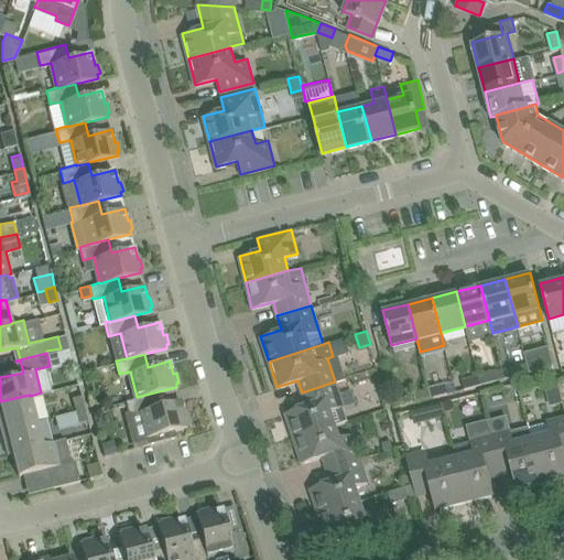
[(542,357),(525,362),(529,370),(544,367),(542,357)]
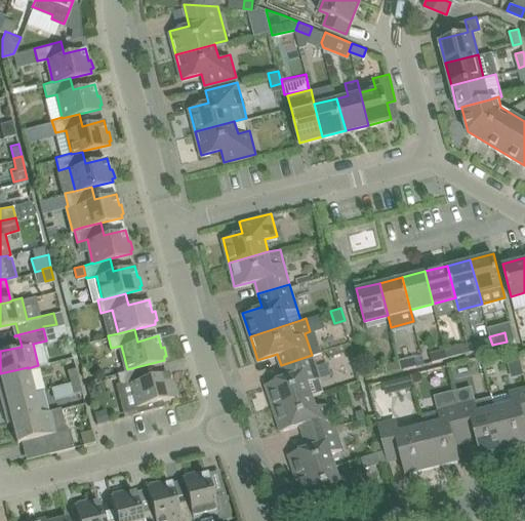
[(492,345),(489,336),(475,341),(477,349),(492,345)]
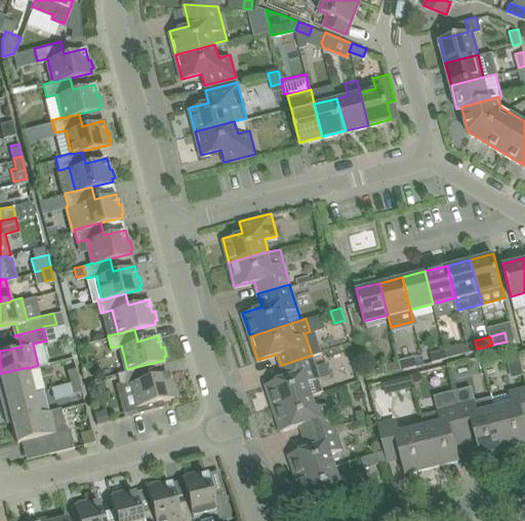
[(458,345),(444,348),(446,357),(461,353),(458,345)]
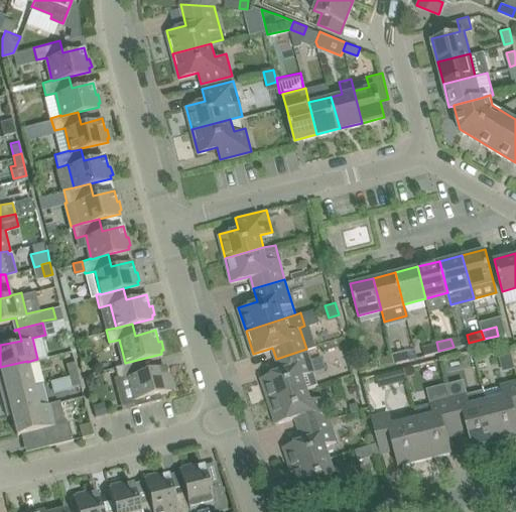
[(438,351),(436,342),(422,346),(424,354),(438,351)]
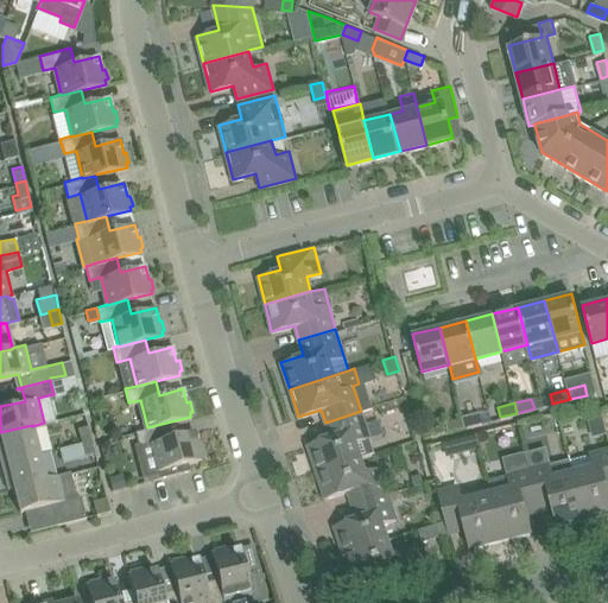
[(306,444),(316,470),(361,456),(356,442),(369,437),(361,411),(325,423),(329,436),(306,444)]
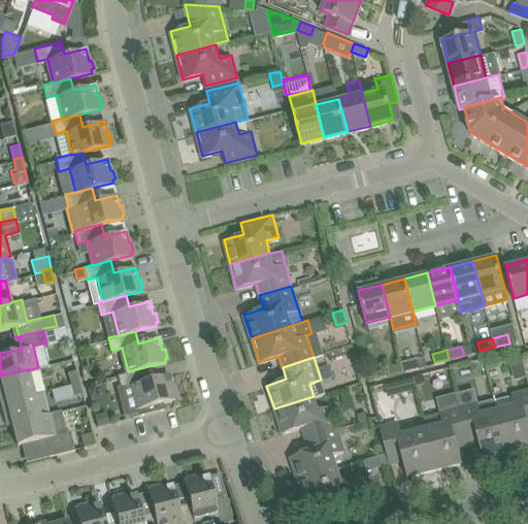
[(416,358),(401,362),(403,370),(418,366),(416,358)]
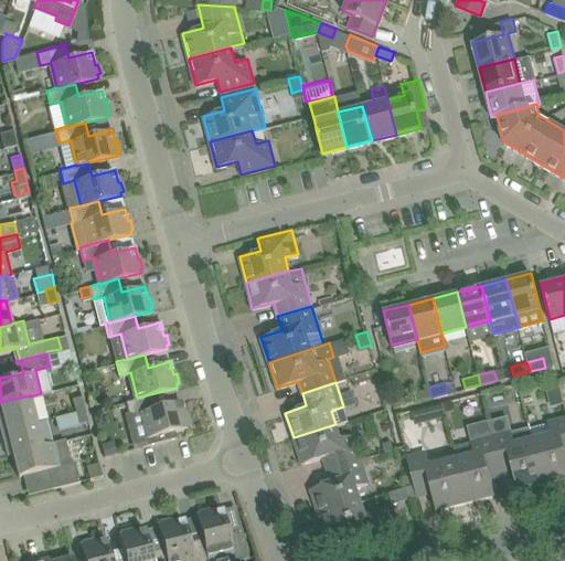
[(432,397),(429,388),(414,391),(416,401),(432,397)]
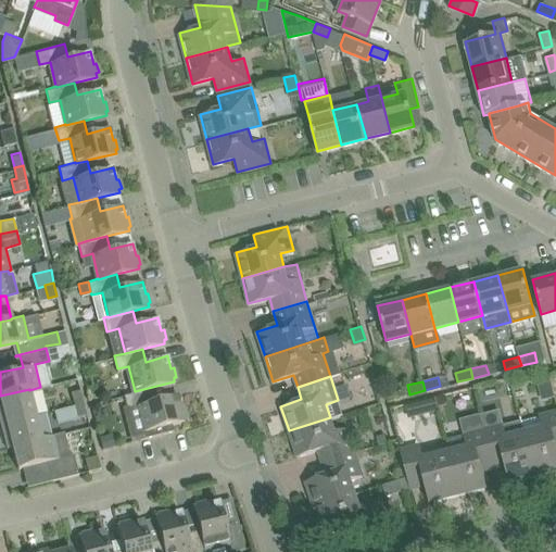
[(186,415),(184,405),(180,406),(177,393),(155,400),(152,387),(135,391),(123,393),(125,403),(124,403),(129,425),(135,428),(142,426),(146,436),(159,433),(164,431),(173,429),(172,423),(184,419),(182,415),(186,415)]
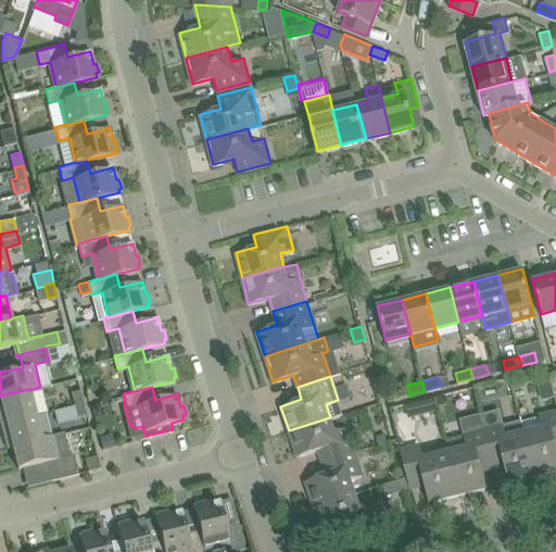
[(61,405),(61,406),(84,401),(80,388),(72,390),(74,402),(61,405)]
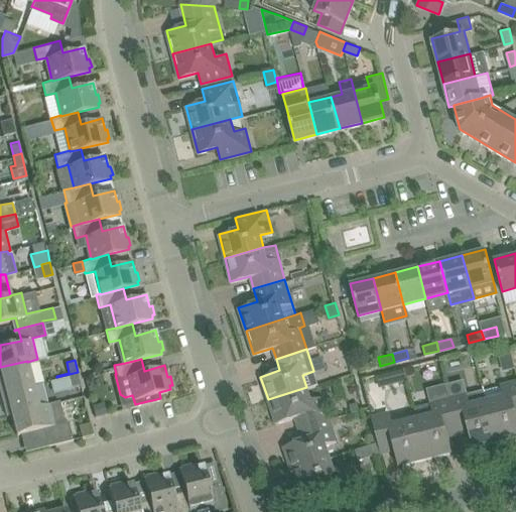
[(0,388),(1,391),(32,383),(27,362),(27,361),(0,367),(0,388)]
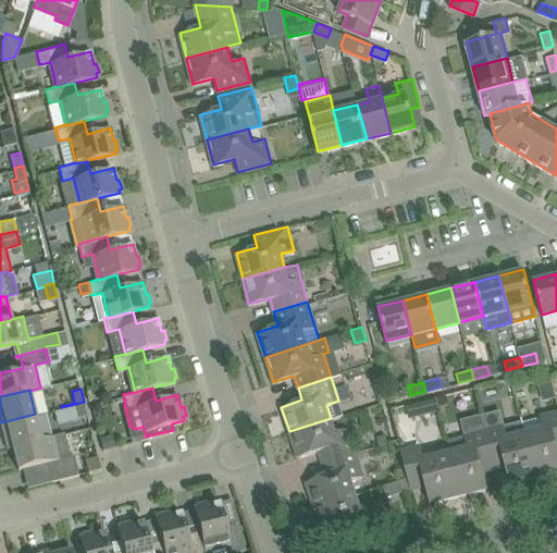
[(435,397),(426,400),(430,414),(438,412),(435,397)]
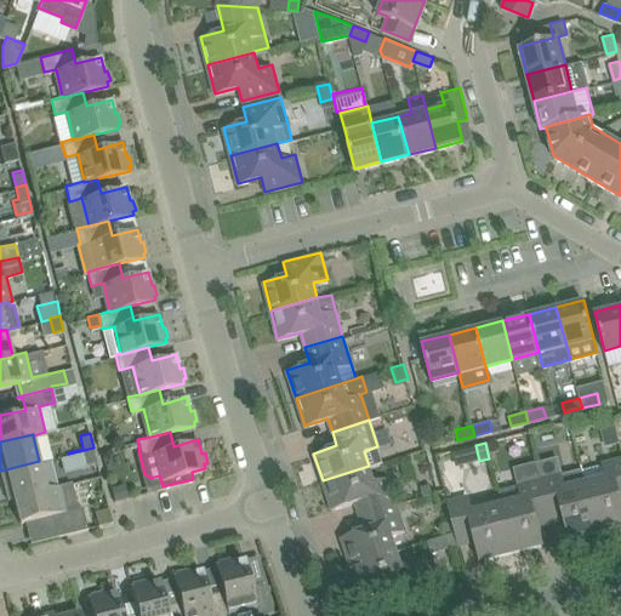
[(93,448),(68,454),(72,467),(96,461),(93,448)]
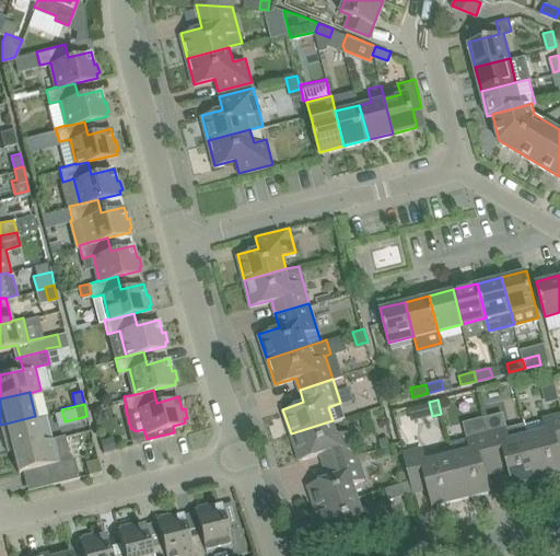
[(559,413),(525,423),(528,435),(538,477),(559,472),(559,456),(559,454),(559,453),(559,413)]
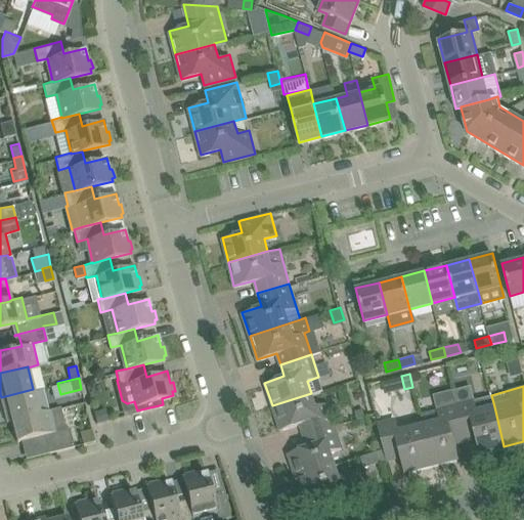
[(6,421),(11,419),(39,412),(39,410),(48,408),(42,387),(33,389),(1,397),(6,421)]
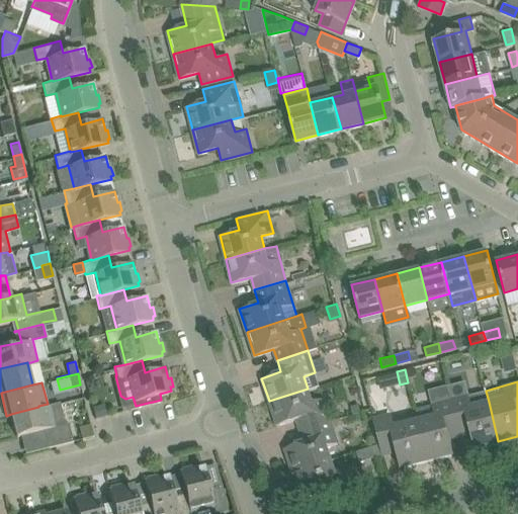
[(415,408),(418,420),(428,459),(451,453),(448,438),(459,435),(457,427),(450,399),(446,384),(429,389),(433,404),(415,408)]
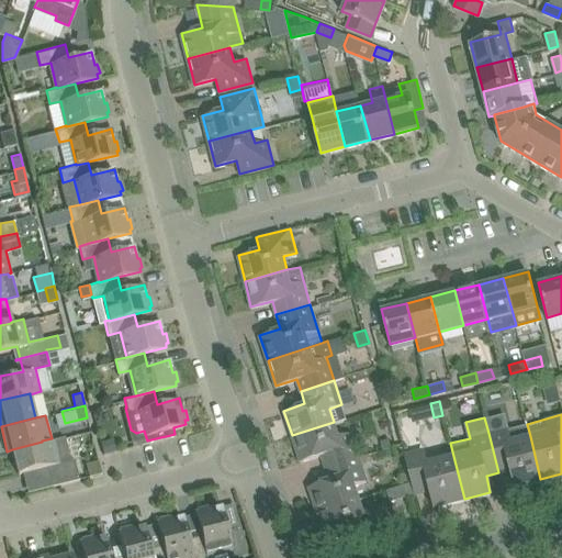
[(321,454),(325,466),(358,455),(350,431),(338,435),(334,422),(292,435),(300,460),(321,454)]
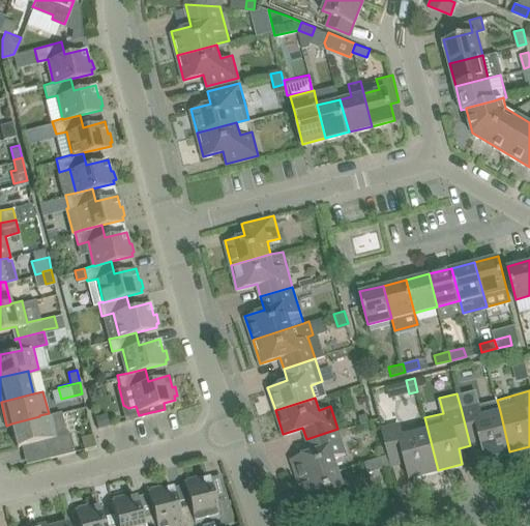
[(478,404),(461,408),(470,445),(482,442),(487,458),(509,451),(500,411),(481,416),(478,404)]
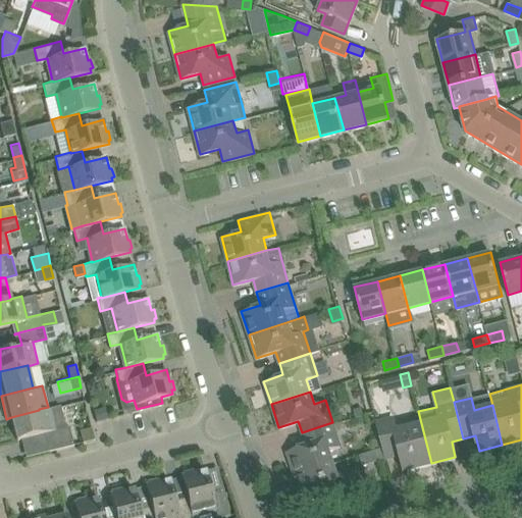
[(360,406),(353,409),(355,415),(362,413),(360,406)]
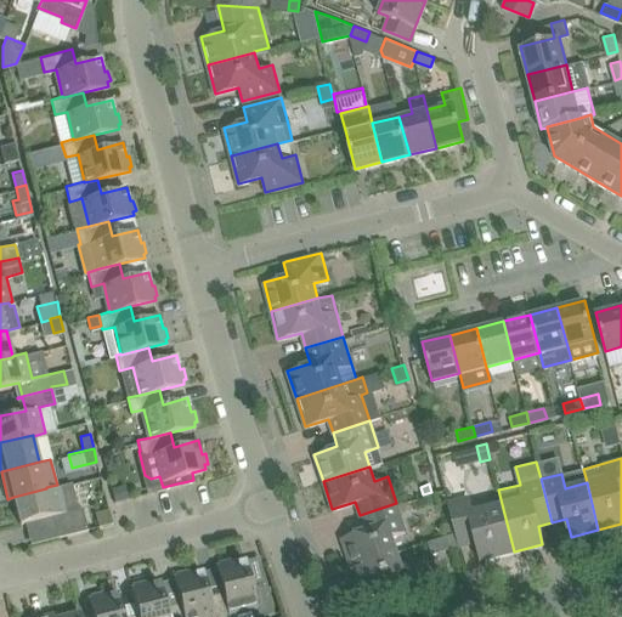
[(13,497),(21,522),(56,513),(62,535),(91,527),(86,504),(66,510),(58,485),(57,485),(46,487),(46,488),(13,497)]
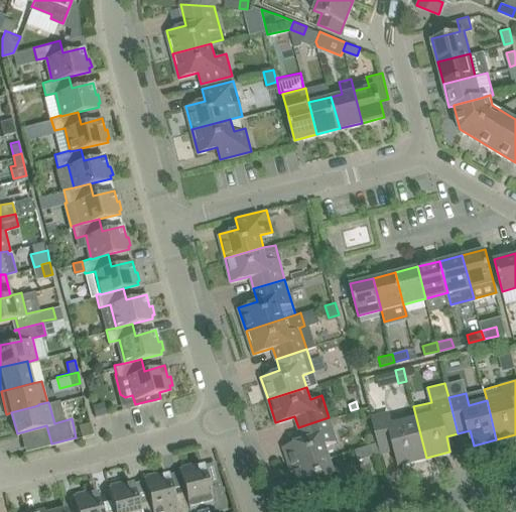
[(101,402),(92,404),(95,414),(95,415),(98,414),(103,412),(104,412),(101,402)]
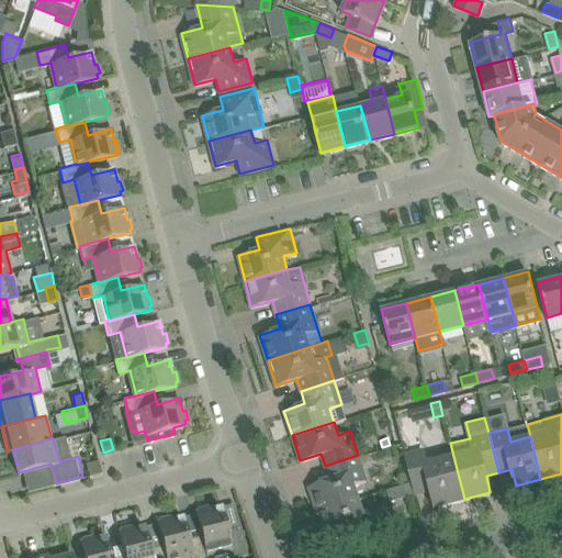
[(464,499),(453,456),(425,464),(422,450),(404,455),(414,493),(430,489),(435,505),(464,499)]
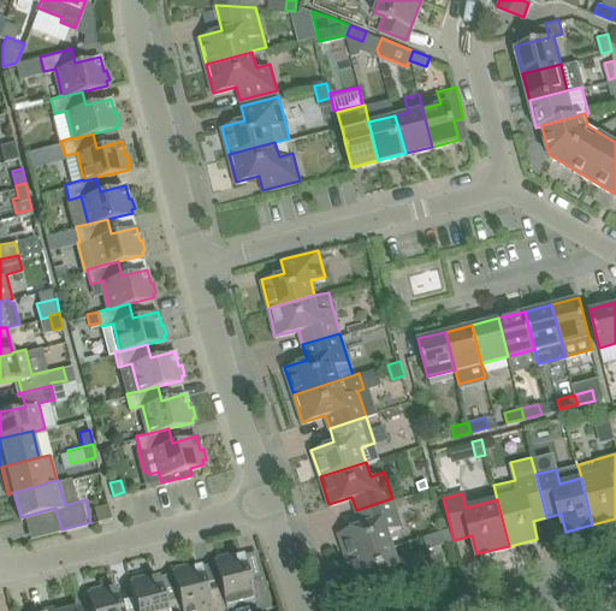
[(338,532),(347,559),(392,544),(388,529),(402,525),(392,498),(356,510),(361,525),(338,532)]
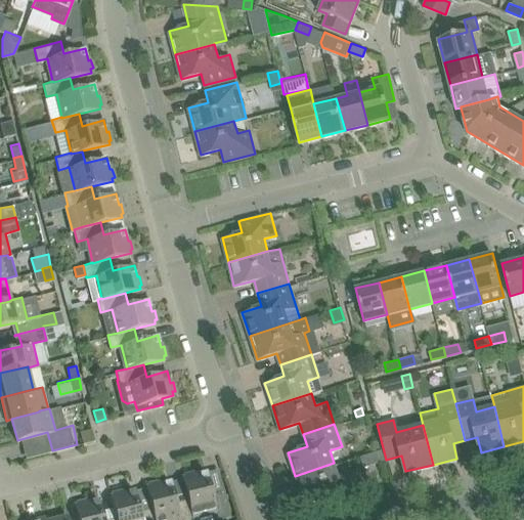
[(90,428),(80,431),(83,442),(93,440),(90,428)]
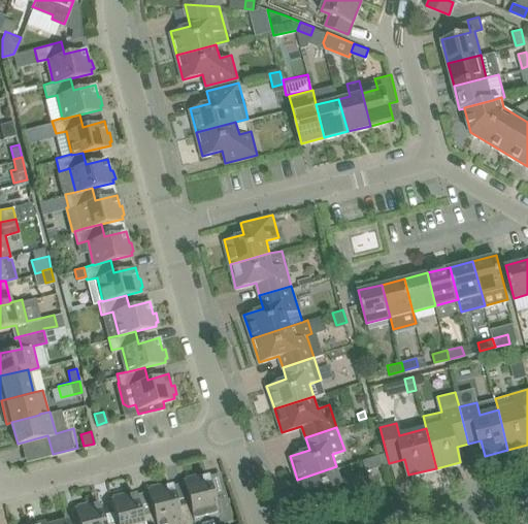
[(336,466),(297,480),(305,503),(325,496),(328,509),(360,498),(353,479),(353,478),(353,476),(340,480),(336,466)]
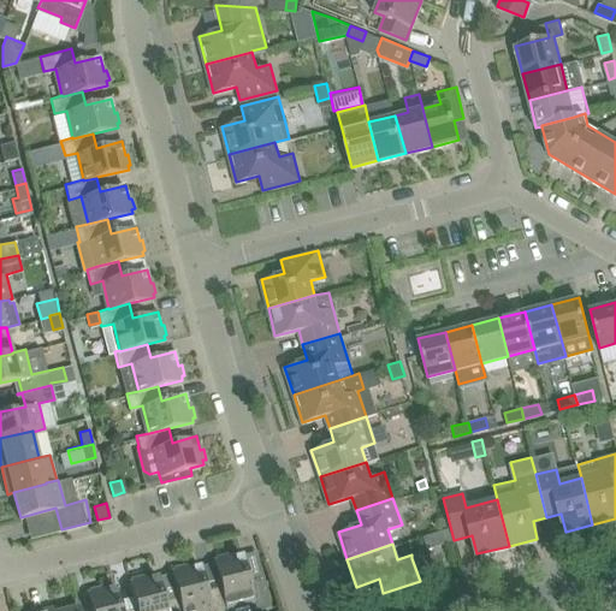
[(214,561),(220,585),(225,605),(226,605),(253,598),(256,610),(271,606),(262,574),(248,577),(242,553),(229,557),(227,553),(217,556),(218,559),(214,561)]
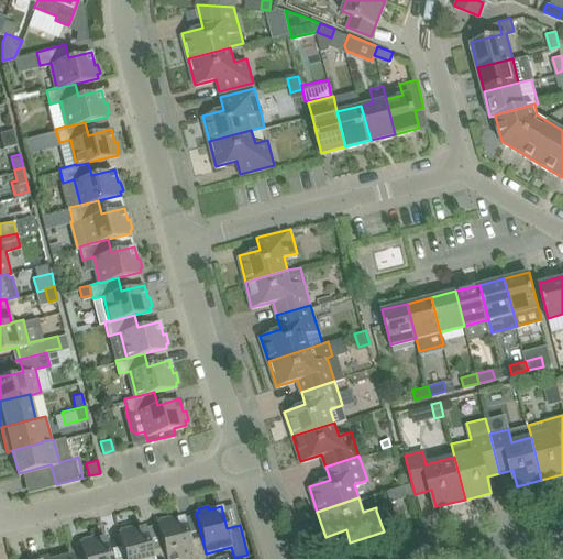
[(157,523),(163,545),(166,558),(183,558),(192,557),(192,558),(207,558),(207,554),(206,554),(201,535),(188,538),(183,516),(170,519),(169,516),(159,518),(161,522),(157,523)]
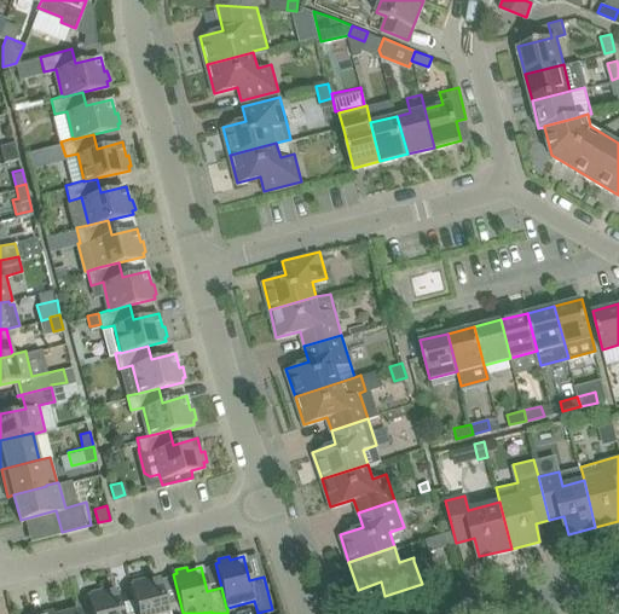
[(131,585),(137,609),(137,613),(183,613),(179,598),(165,602),(158,578),(144,580),(144,578),(133,580),(134,584),(131,585)]
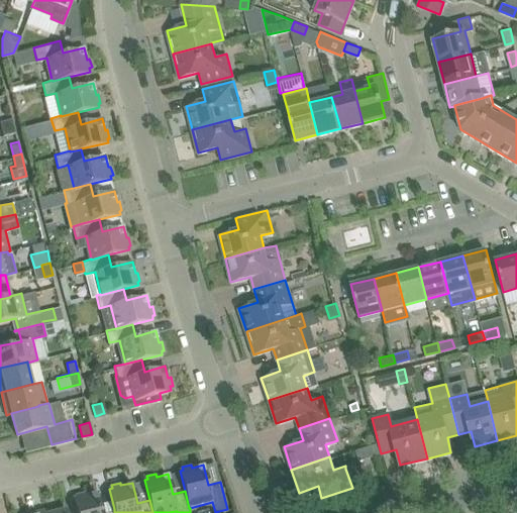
[(114,512),(114,509),(102,512),(97,492),(85,494),(85,492),(76,494),(77,497),(73,498),(77,512),(114,512)]
